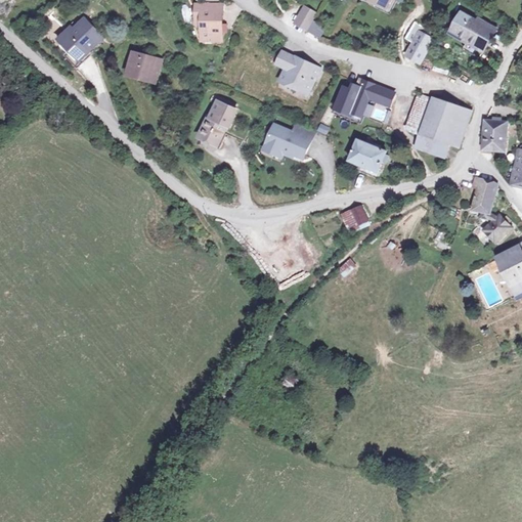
[(377,0),(376,2),(372,0),(364,0),(363,2),(385,13),(391,0),(377,0)]
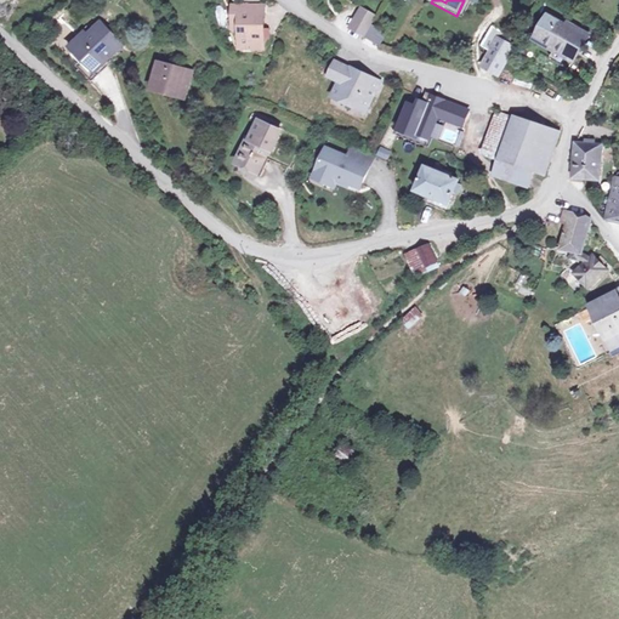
[(250,3),(230,3),(230,17),(238,17),(238,27),(238,45),(261,45),(262,34),(262,26),(262,12),(250,12),(250,3)]
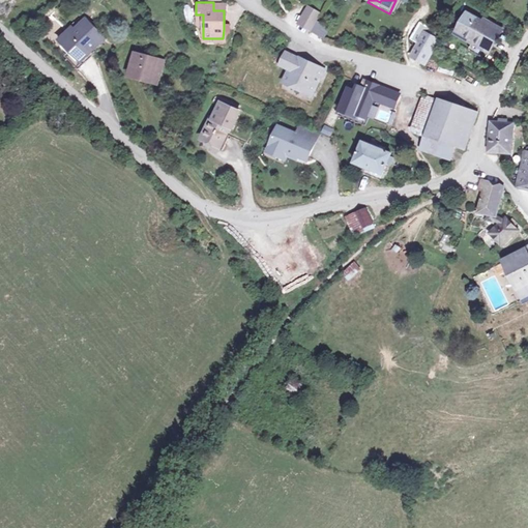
[(317,10),(304,3),(302,8),(314,16),(317,10)]
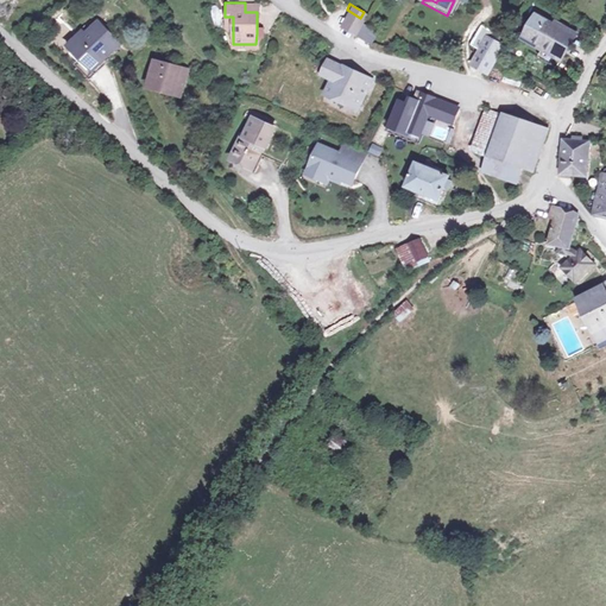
[(360,18),(347,10),(339,24),(353,31),(360,18)]
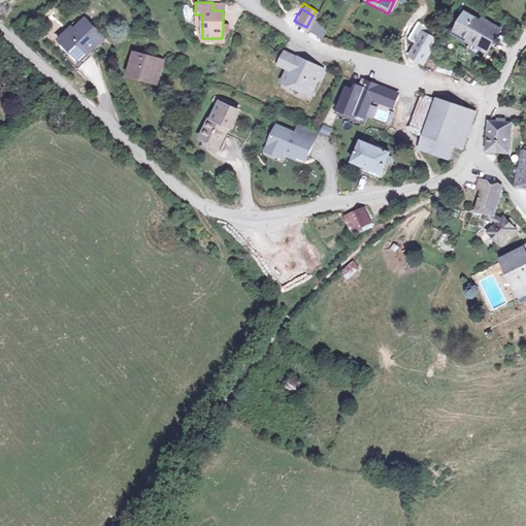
[(479,20),(463,12),(453,29),(480,44),(489,28),(491,23),(481,18),(479,20)]
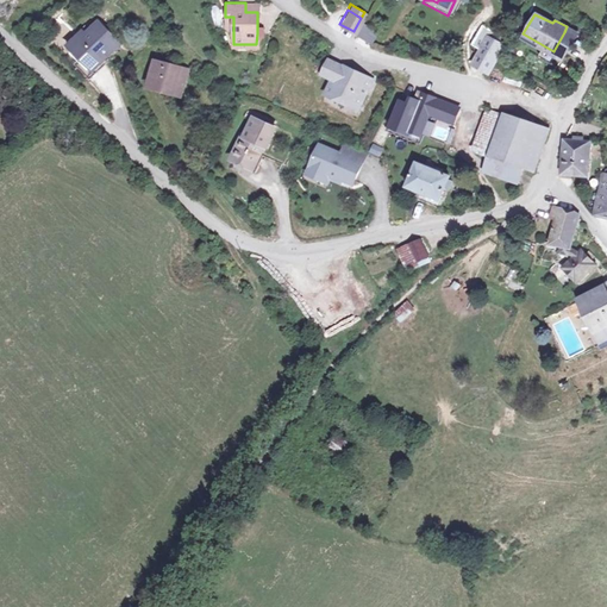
[(492,26),(479,18),(468,38),(476,43),(469,55),(487,64),(498,45),(485,38),(492,26)]
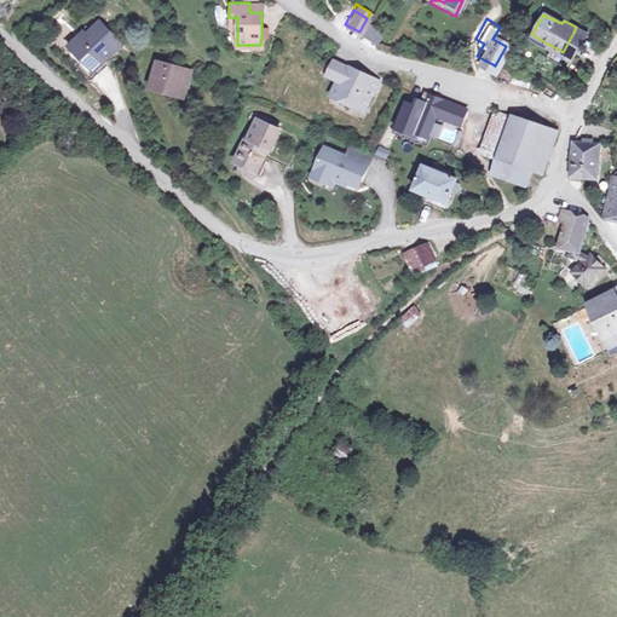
[(362,36),(376,44),(382,32),(368,26),(362,36)]
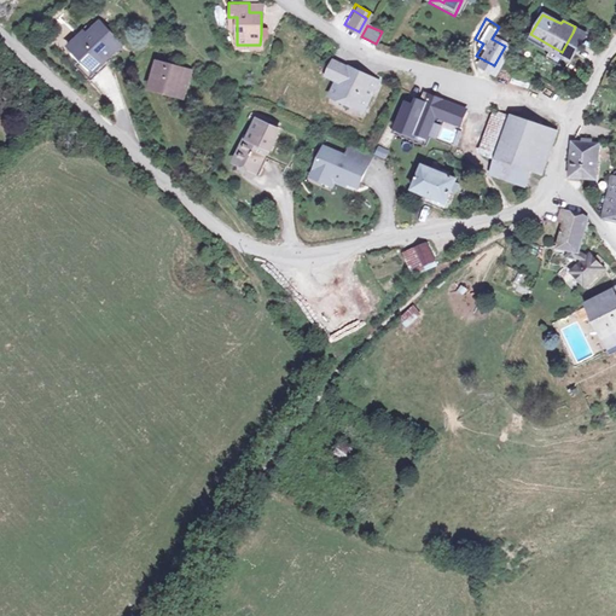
[(91,39),(77,51),(96,69),(105,60),(115,51),(112,48),(118,42),(104,29),(99,34),(98,32),(91,39)]
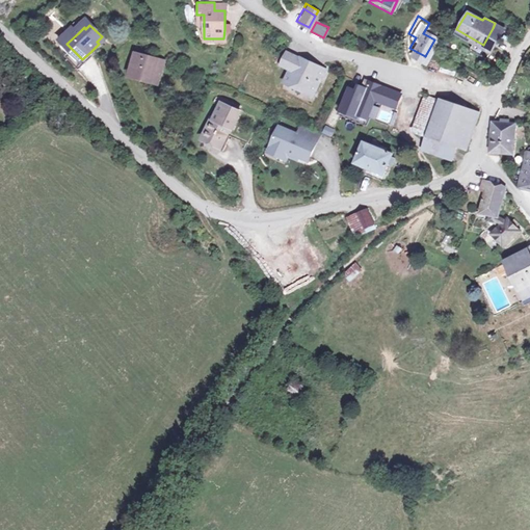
[(483,45),(456,29),(454,33),(488,53),(501,32),(493,28),(483,45)]
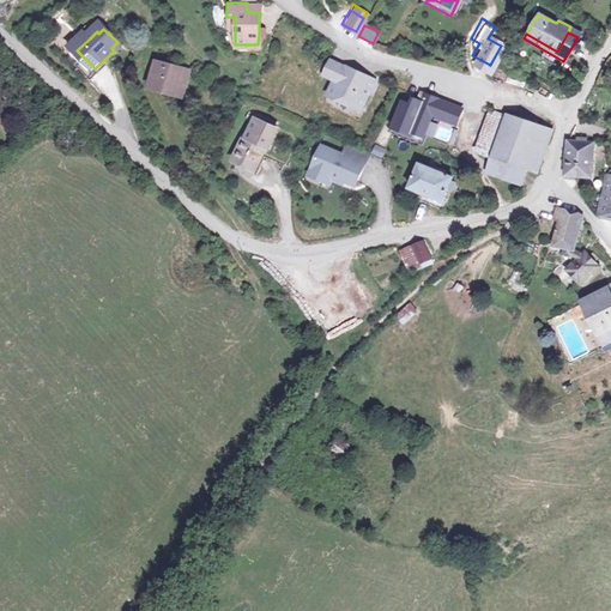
[(77,50),(90,38),(85,34),(73,46),(77,50)]
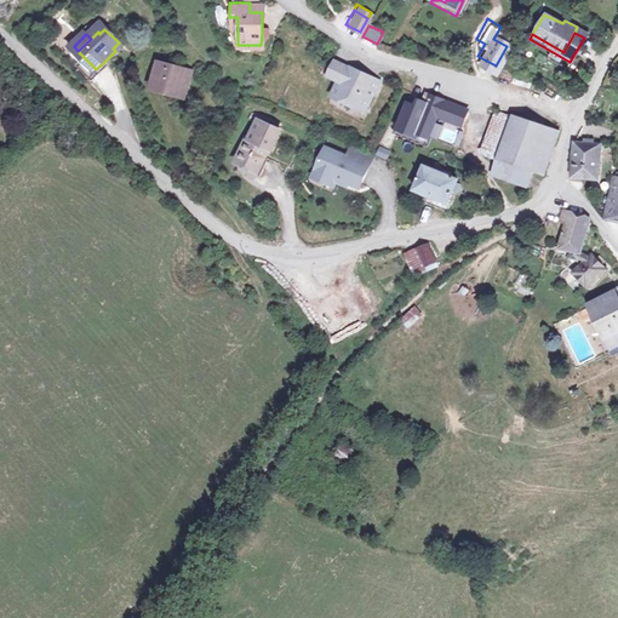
[(335,78),(342,62),(333,58),(326,74),(335,78)]
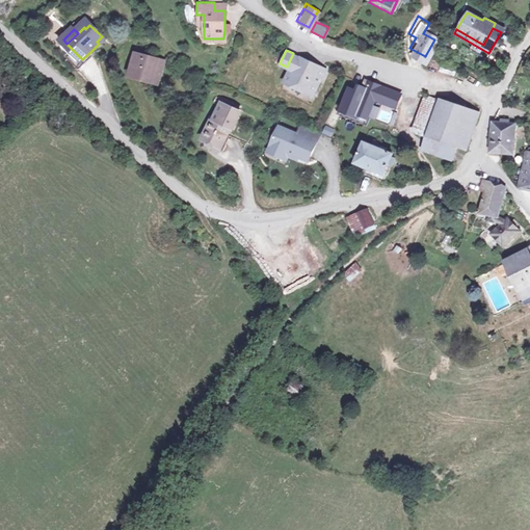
[(75,51),(69,56),(80,69),(94,55),(90,52),(82,59),(75,51)]
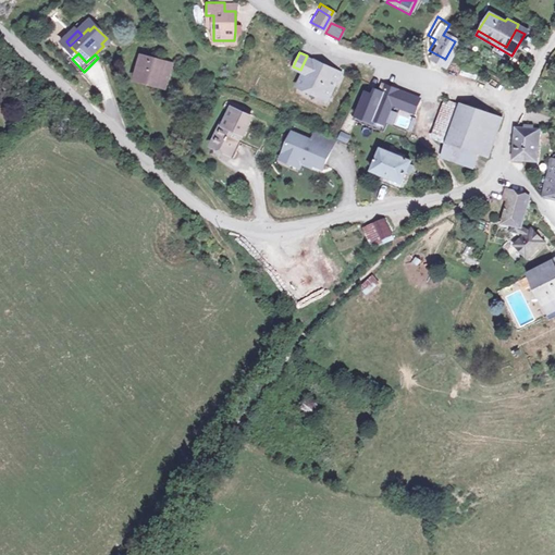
[(337,71),(307,56),(300,70),(303,71),(297,83),(325,97),(337,71)]
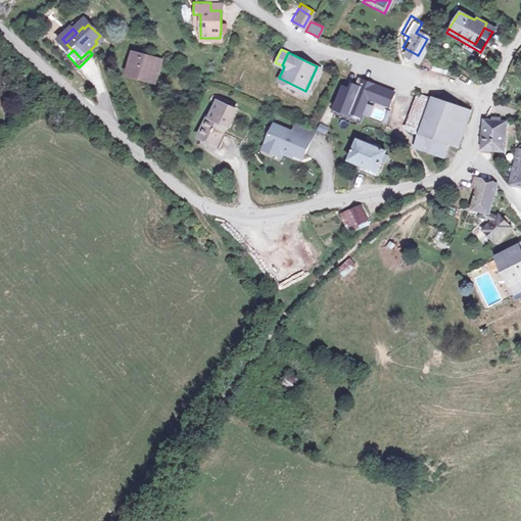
[(155,63),(134,57),(128,79),(149,84),(155,63)]
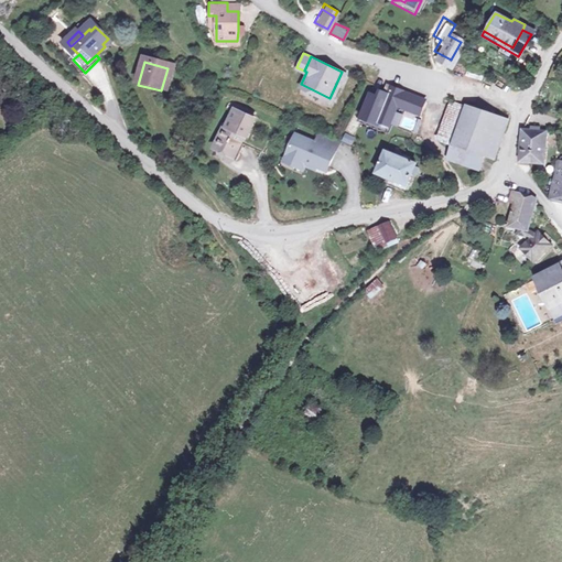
[(373,75),(356,119),(386,132),(397,107),(419,116),(427,96),(373,75)]
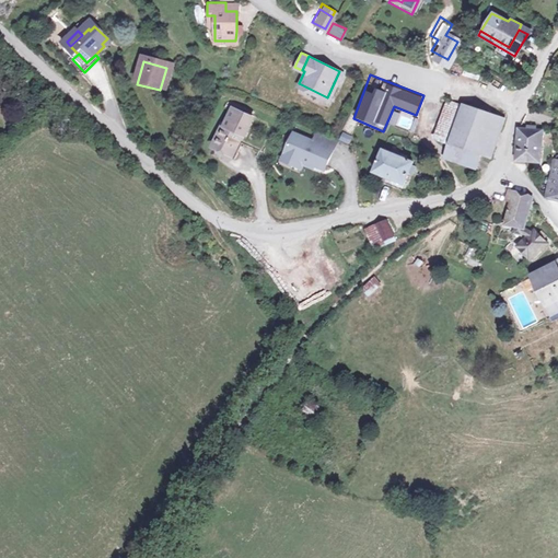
[(455,118),(463,103),(444,95),(431,131),(442,135),(448,123),(454,124),(455,118)]
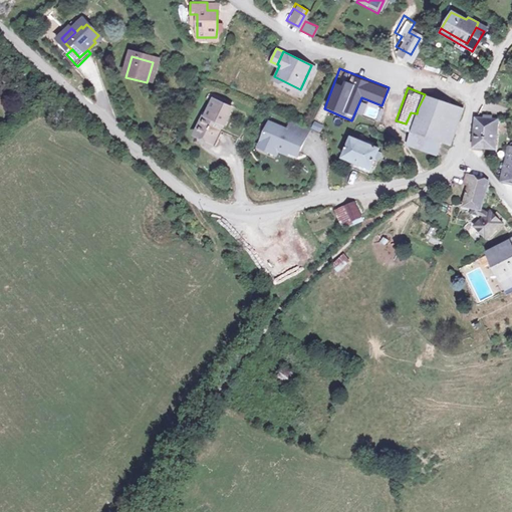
[(451,101),(425,92),(425,94),(418,108),(417,113),(411,112),(406,123),(436,136),(451,101)]
